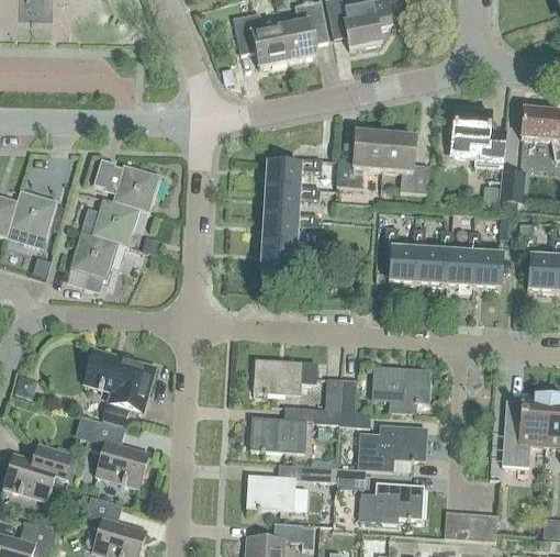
[(329,41),(326,25),(322,0),(295,6),(299,22),(281,25),(289,62),(317,55),(315,44),(329,41)]
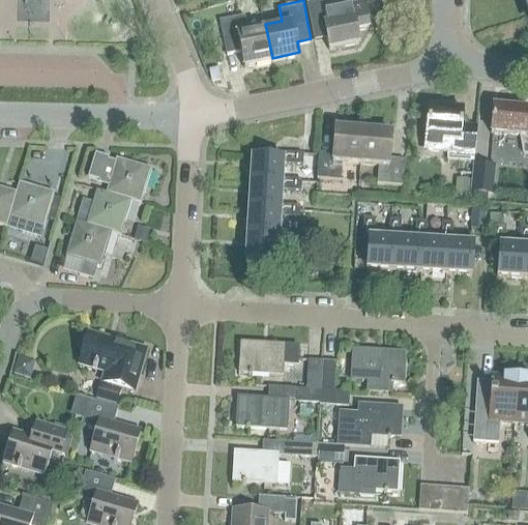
[(326,34),(329,46),(358,39),(356,27),(369,25),(362,0),(357,0),(324,7),(323,0),(306,0),(315,37),(326,34)]
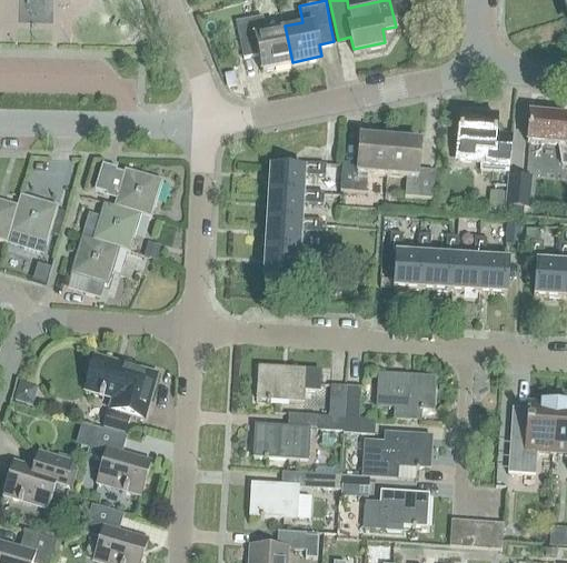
[(262,68),(292,62),(285,26),(267,29),(264,12),(236,18),(244,54),(259,51),(262,68)]
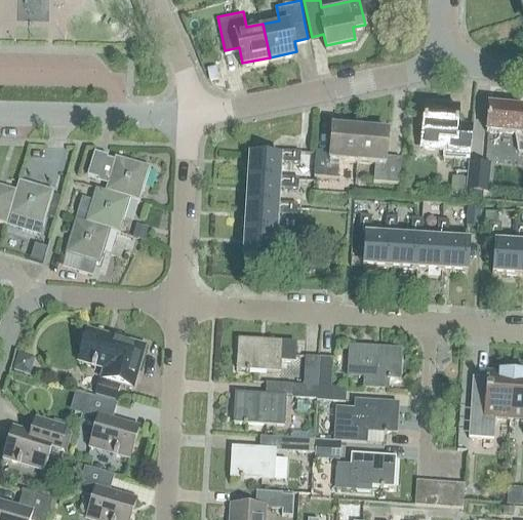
[(473,122),(467,121),(457,121),(458,104),(425,102),(421,148),(445,150),(444,155),(471,157),(473,122)]
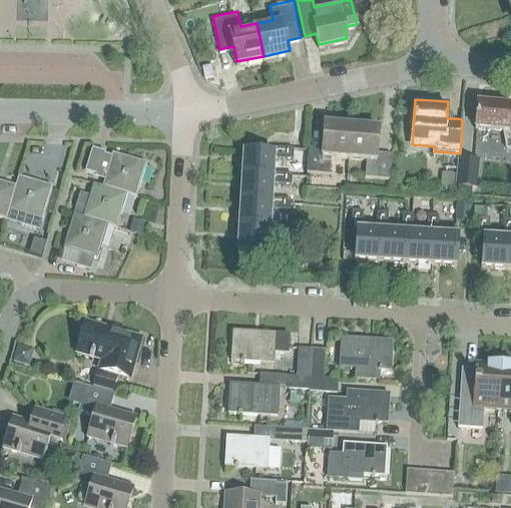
[(510,102),(478,100),(476,125),(508,128),(507,145),(510,145),(510,102)]
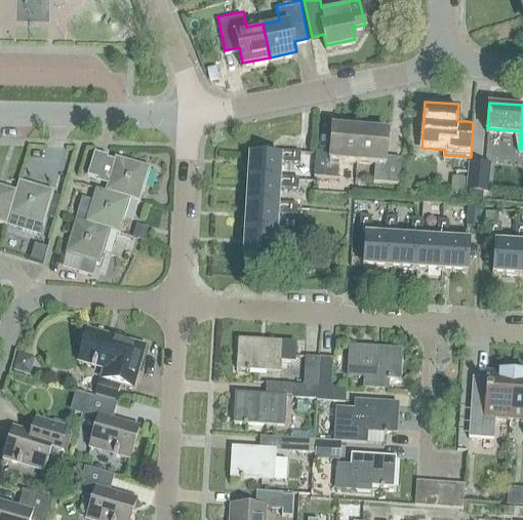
[(339,158),(358,160),(360,125),(332,123),(330,149),(317,148),(315,173),(338,175),(339,158)]
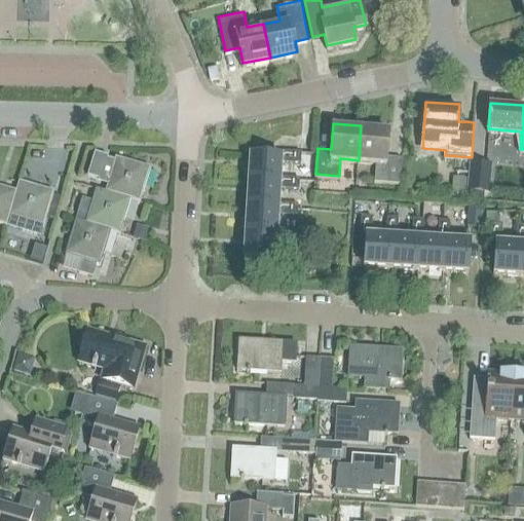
[(388,128),(361,125),(359,160),(376,161),(375,179),(401,181),(403,155),(386,154),(388,128)]
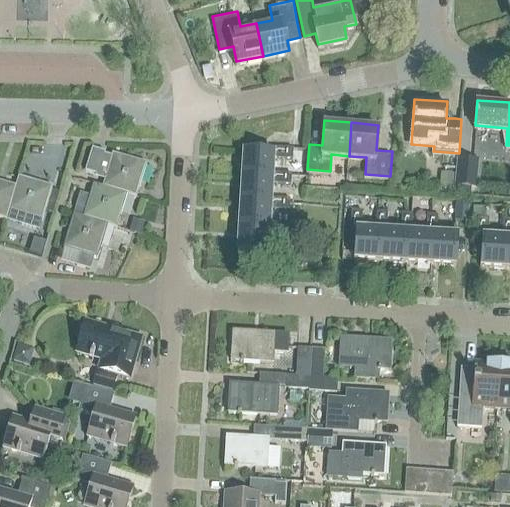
[(242,168),(273,170),(274,154),(292,155),(293,146),(274,144),(273,149),(244,147),(242,168)]
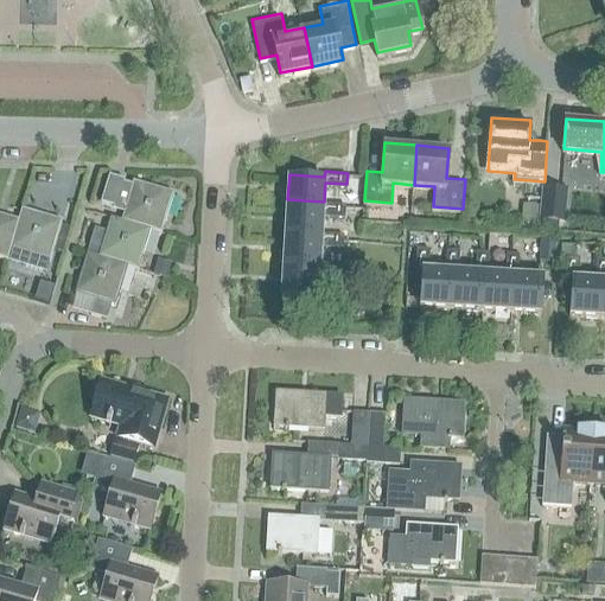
[(125,209),(122,216),(122,217),(152,225),(152,227),(163,230),(176,190),(134,178),(133,180),(125,178),(126,176),(110,172),(102,198),(114,202),(115,205),(125,209)]
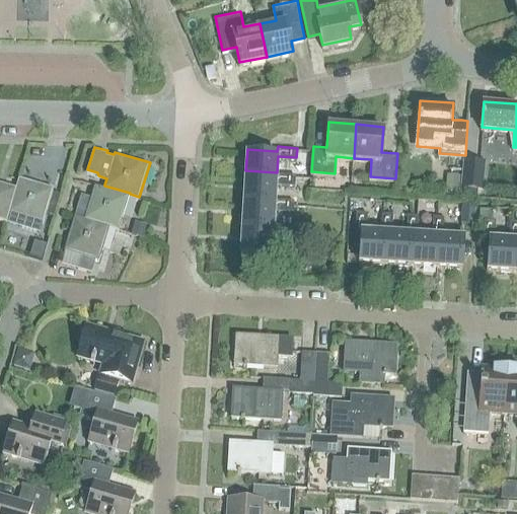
[(487,157),(464,155),(461,185),(484,187),(487,157)]
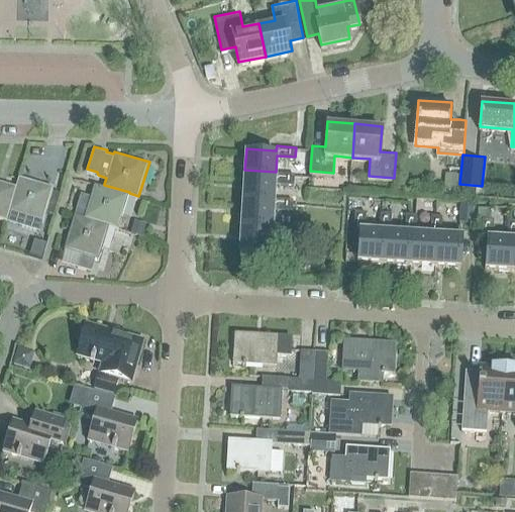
[(294,173),(276,172),(244,170),(243,195),(275,197),(276,181),(294,182),(294,173)]
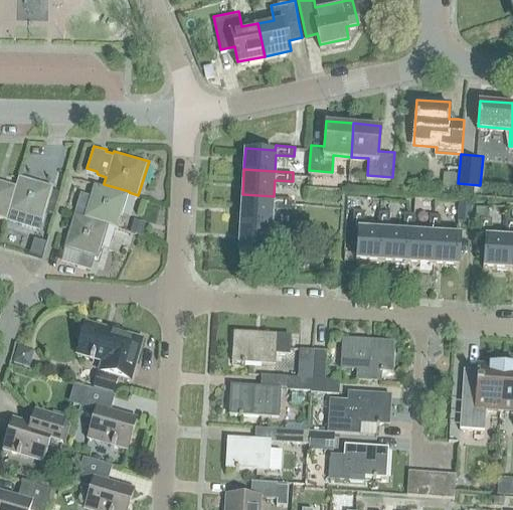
[(19,173),(16,183),(17,183),(10,207),(10,208),(8,217),(40,227),(45,208),(53,211),(60,190),(52,187),(53,183),(19,173)]
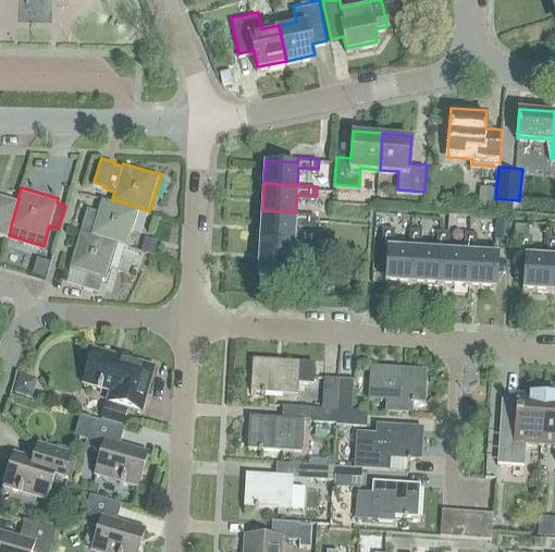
[(0,232),(9,235),(11,225),(11,224),(19,198),(17,198),(0,192),(0,232)]
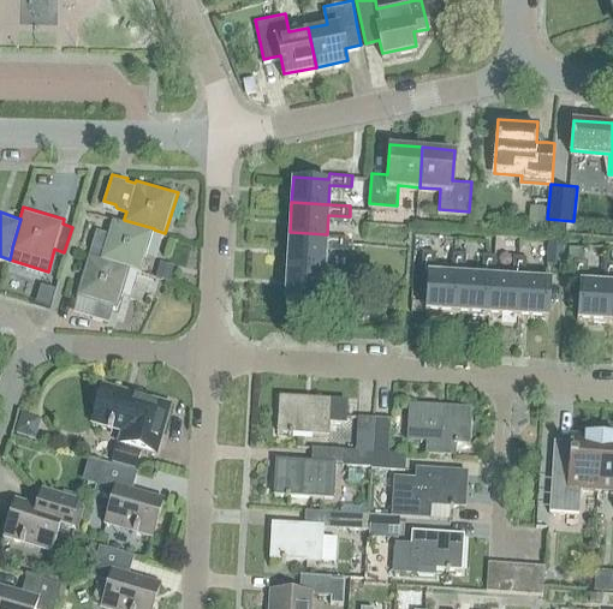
[(141,269),(154,230),(154,228),(124,220),(124,219),(113,216),(100,256),(130,264),(130,266),(141,269)]
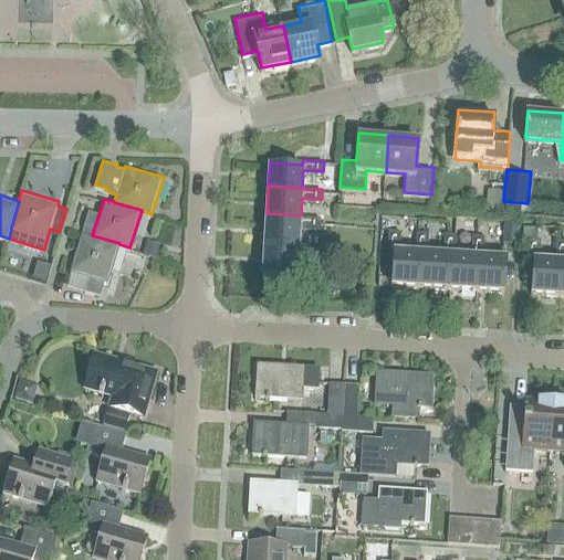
[(267,213),(264,241),(299,243),(300,225),(320,228),(321,217),(301,215),(267,213)]
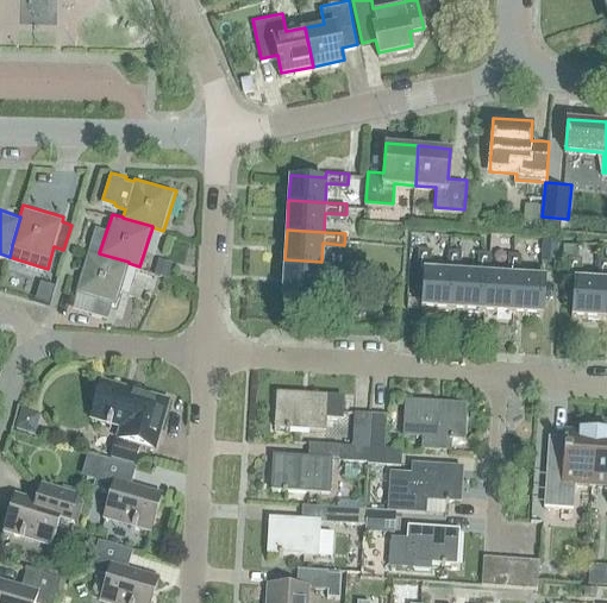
[(544,234),(542,258),(558,258),(559,234),(544,234)]
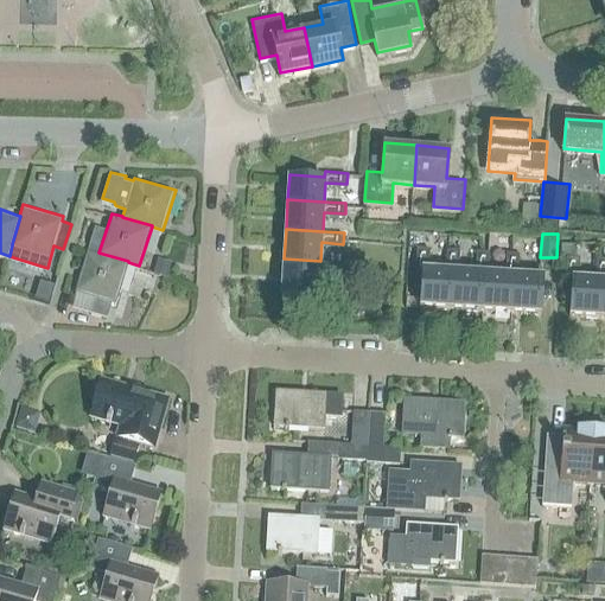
[(579,241),(562,240),(561,254),(578,254),(579,241)]
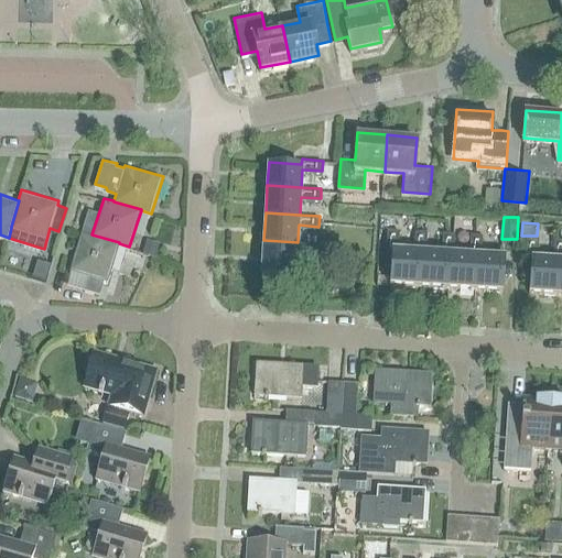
[(389,282),(413,284),(414,250),(398,249),(399,229),(389,229),(388,250),(391,250),(389,282)]
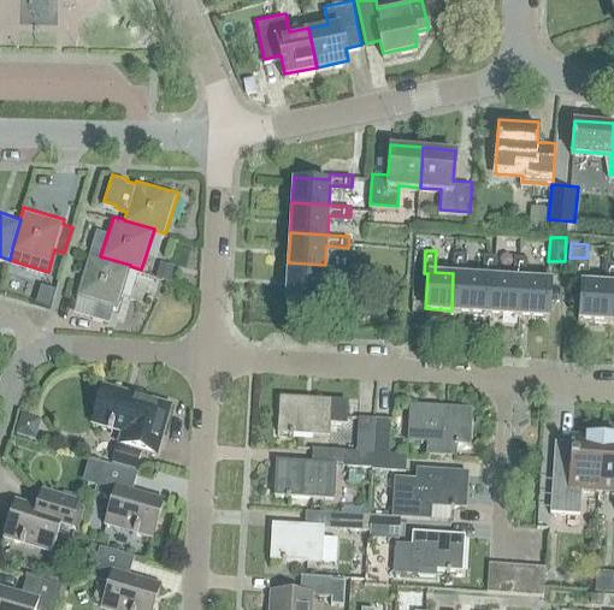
[(454,252),(453,273),(452,311),(482,312),(484,276),(465,274),(466,252),(454,252)]
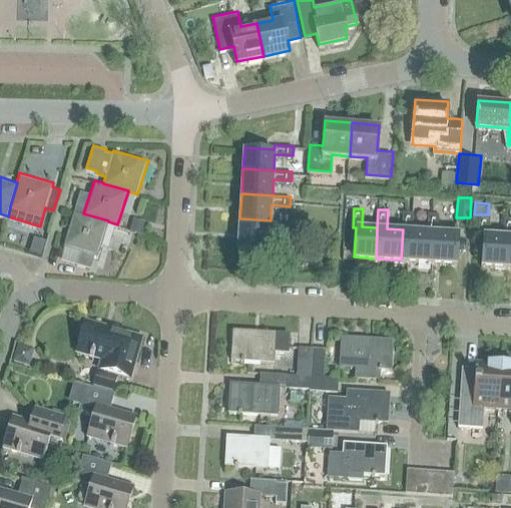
[(98,255),(108,221),(108,220),(83,213),(74,210),(64,244),(81,249),(77,263),(91,267),(95,254),(98,255)]
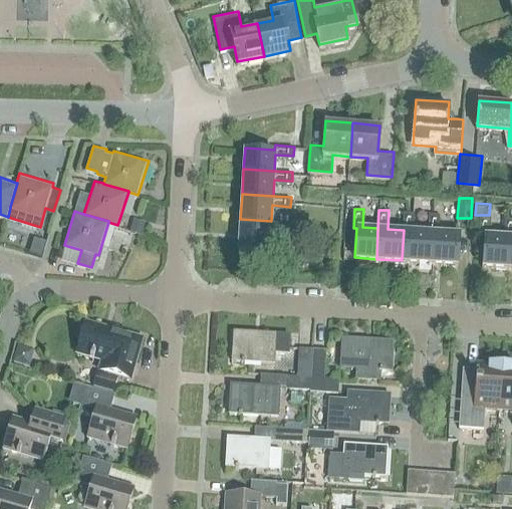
[(402,260),(427,261),(429,231),(413,230),(414,212),(405,211),(404,230),(402,260)]
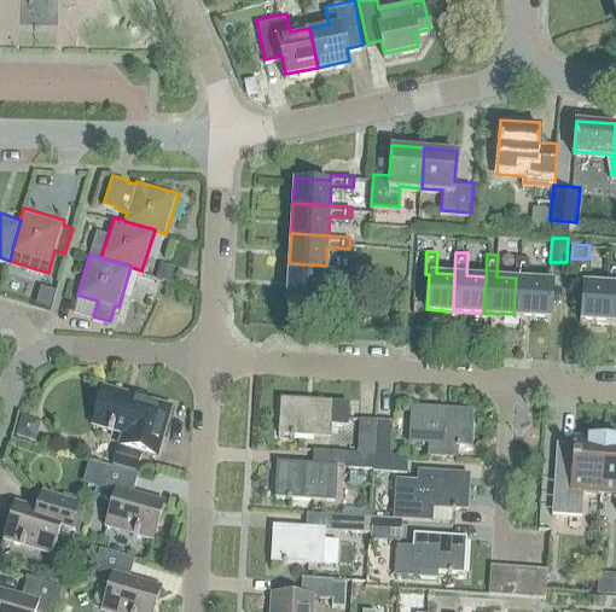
[(517,256),(516,278),(513,314),(551,316),(552,280),(527,279),(528,256),(517,256)]
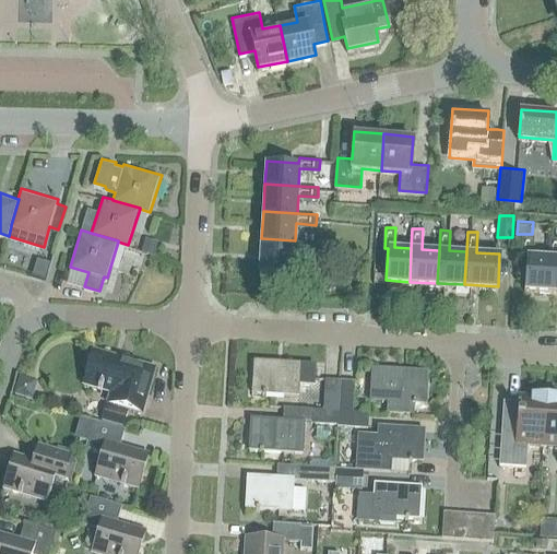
[(158,238),(145,234),(141,249),(155,254),(158,238)]
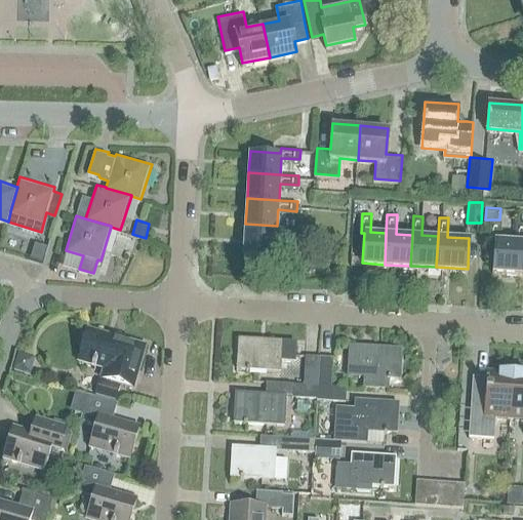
[(491,271),(514,272),(516,241),(499,240),(500,221),(491,221),(490,240),(493,240),(491,271)]
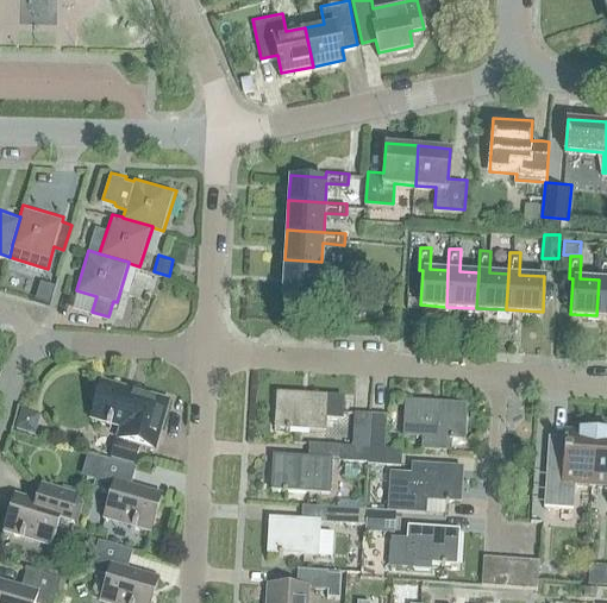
[(606,257),(600,257),(599,280),(596,315),(606,315),(606,257)]
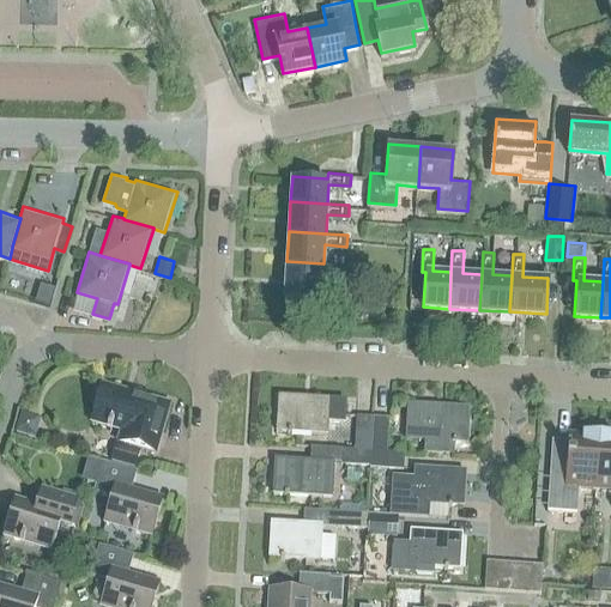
[(345,265),(324,263),(286,261),(285,299),(321,301),(324,275),(345,277),(345,265)]
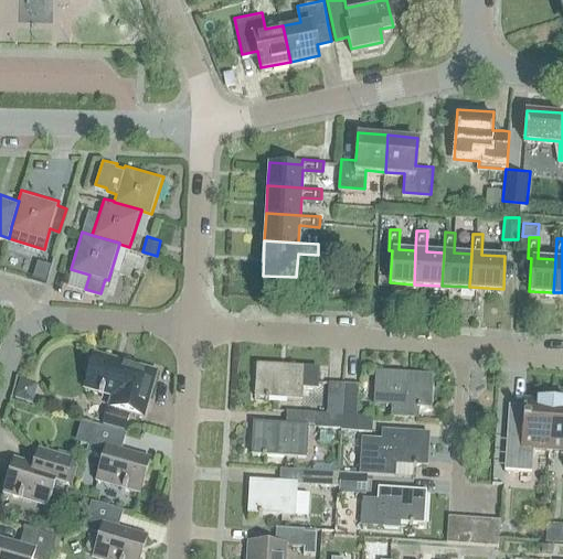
[(84,385),(112,393),(108,402),(144,414),(158,368),(95,348),(84,385)]
